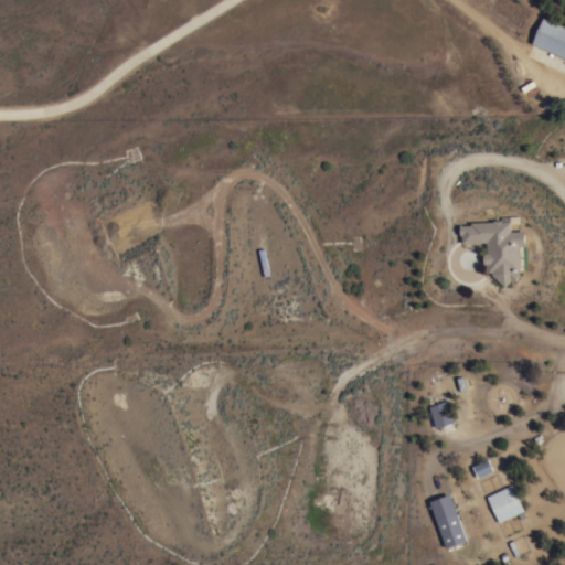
[(564,25),(564,56),(532,42),(544,17),(564,25)]
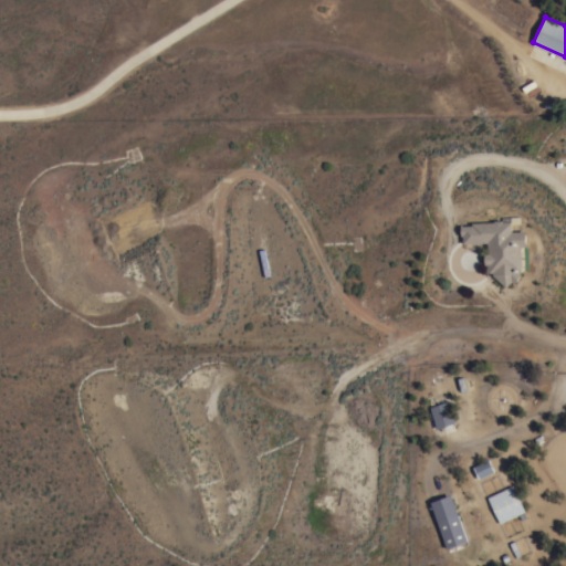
[(520,271),(520,272),(522,274),(514,283),(512,281),(506,286),(492,274),(492,272),(485,272),(485,264),(484,253),(488,253),(488,242),(463,243),(462,236),(461,236),(461,226),(472,224),(472,222),(494,221),(494,220),(502,220),(502,221),(512,221),(512,231),(525,230),(526,245),(521,245),(522,271),(520,271)]
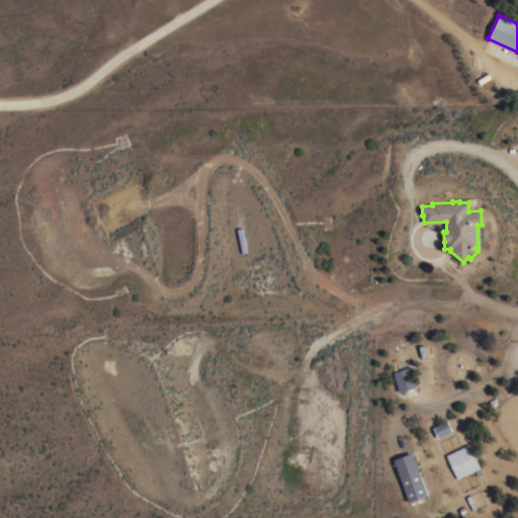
[(414,386),(407,367),(391,372),(398,393),(414,386)]
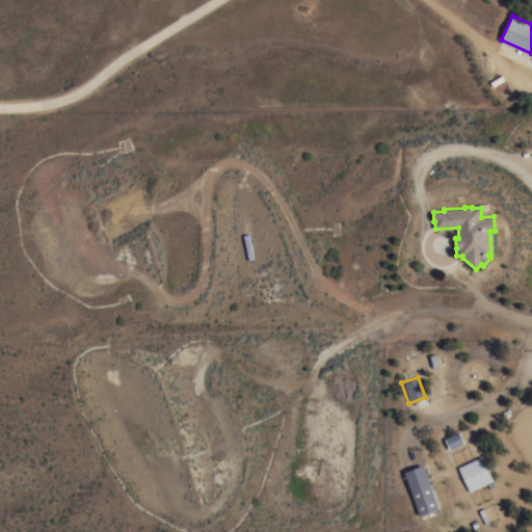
[(450,450),(445,439),(459,431),(464,443),(450,450)]
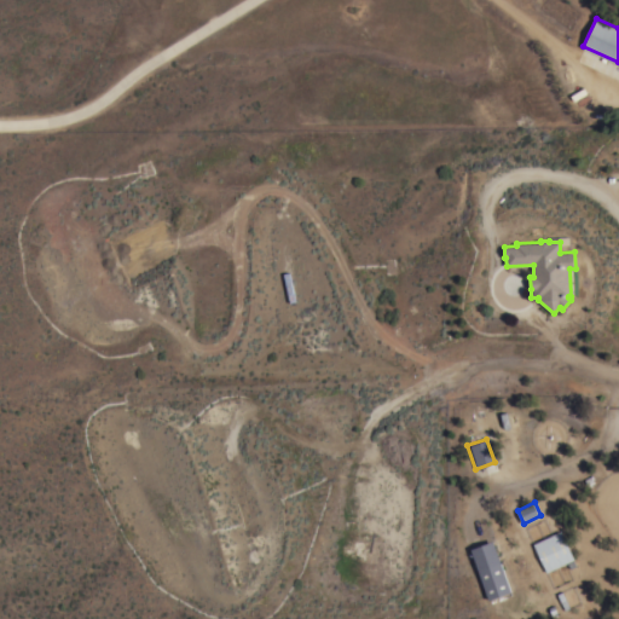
[(574,559),(547,572),(533,543),(561,530),(574,559)]
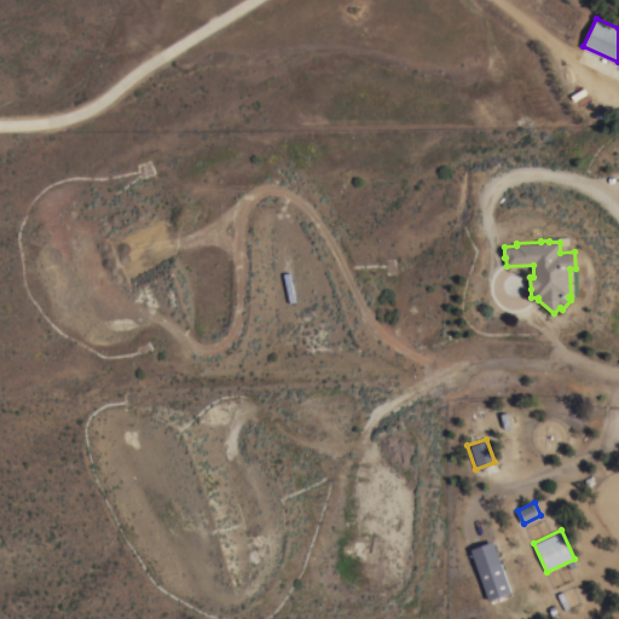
[(478,571),(501,562),(512,593),(489,600),(478,571)]
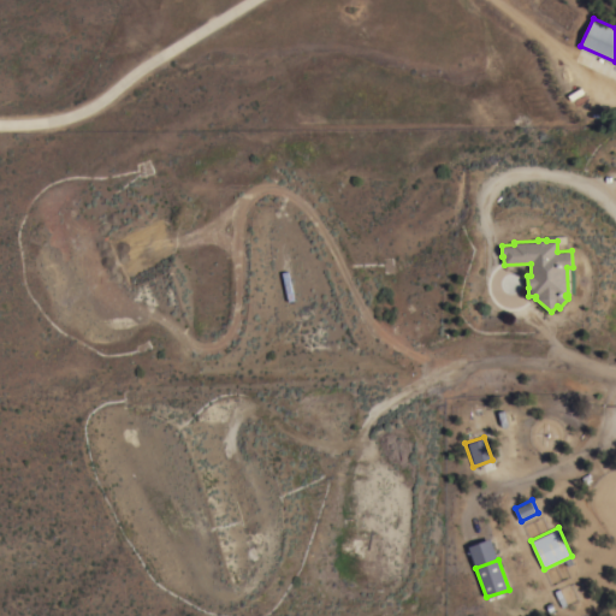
All buildings are outlined.
